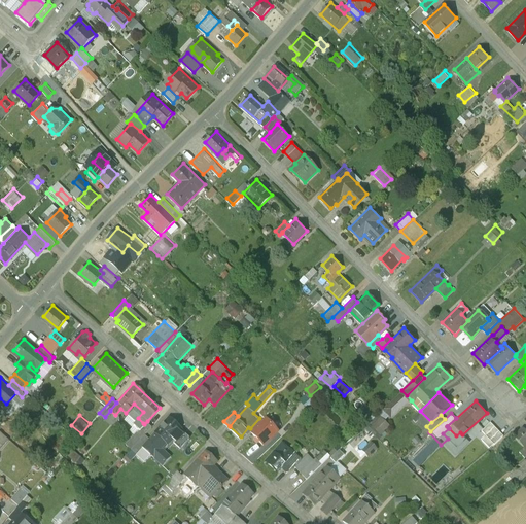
[(149,437),(142,445),(143,445),(163,463),(170,455),(162,447),(181,426),(169,416),(149,437)]
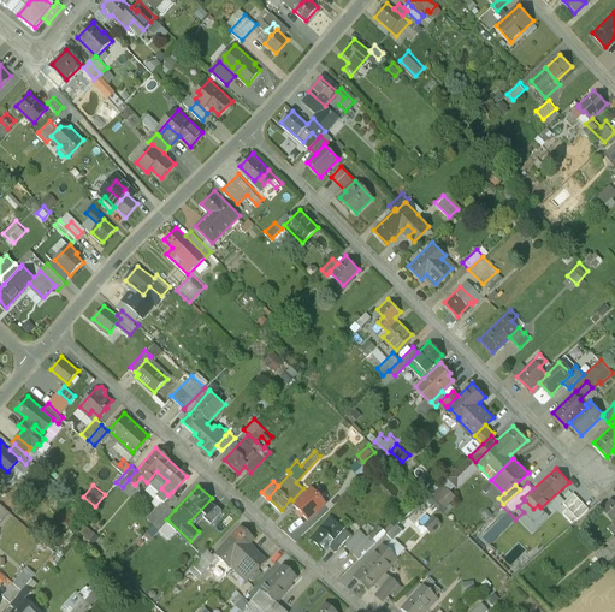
[(445,487),(438,495),(445,503),(453,494),(445,487)]
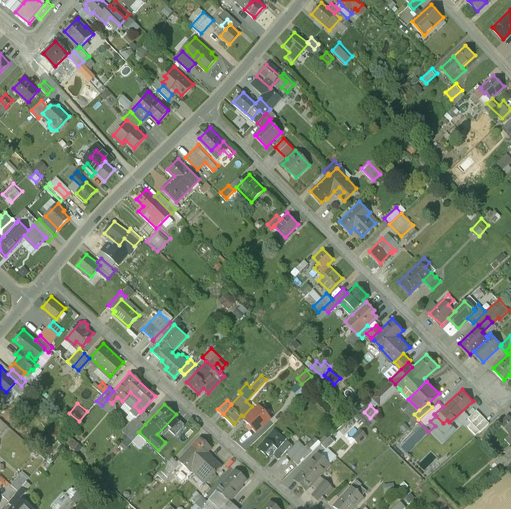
[(246,419),(257,431),(271,418),(260,406),(246,419)]
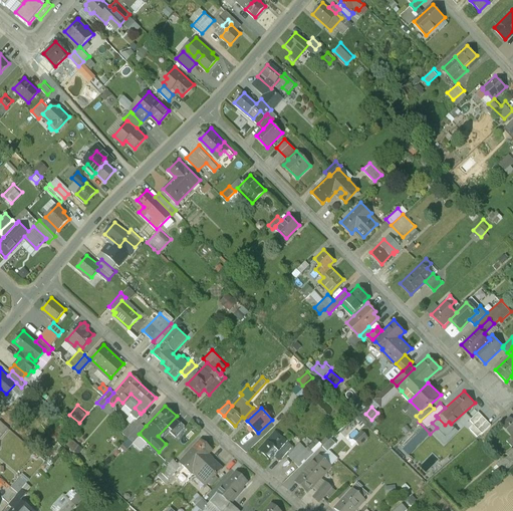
[(140,413),(122,431),(129,437),(142,422),(149,415),(144,411),(141,414),(140,413)]
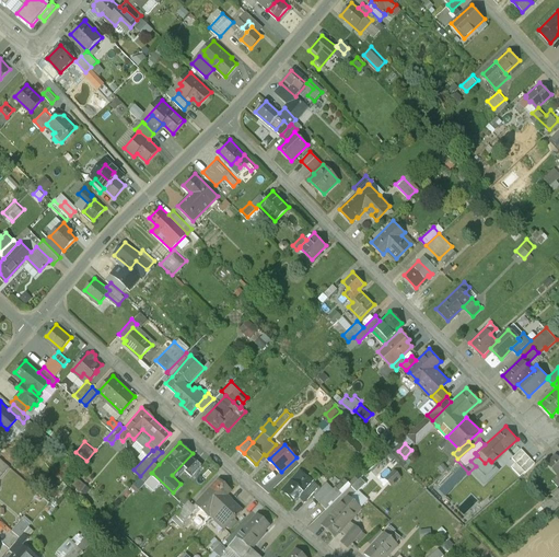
[(558,455),(557,453),(546,463),(552,470),(548,473),(558,484),(558,455)]
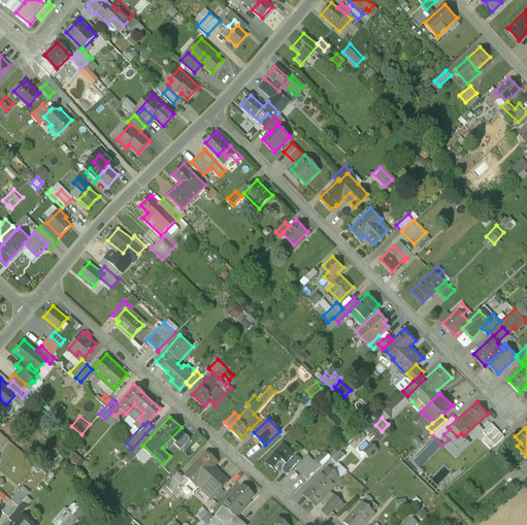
[(145,433),(132,449),(136,453),(143,446),(142,446),(150,437),(145,433)]
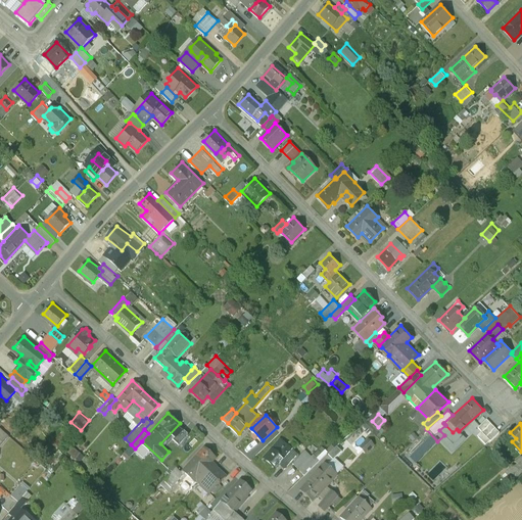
[(280,437),(264,456),(277,467),(281,462),(286,466),(298,453),(294,448),(288,443),(280,437)]
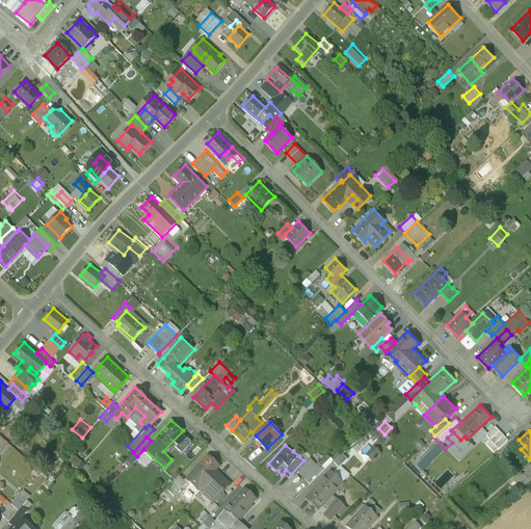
[(304,450),(298,445),(293,451),(299,456),(304,450)]
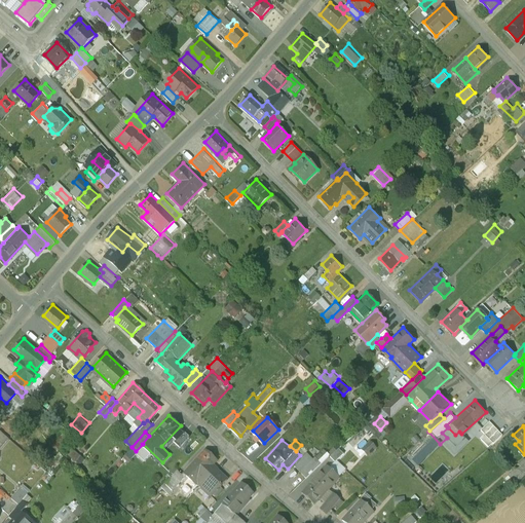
[(344,441),(330,454),(335,460),(349,447),(344,441)]
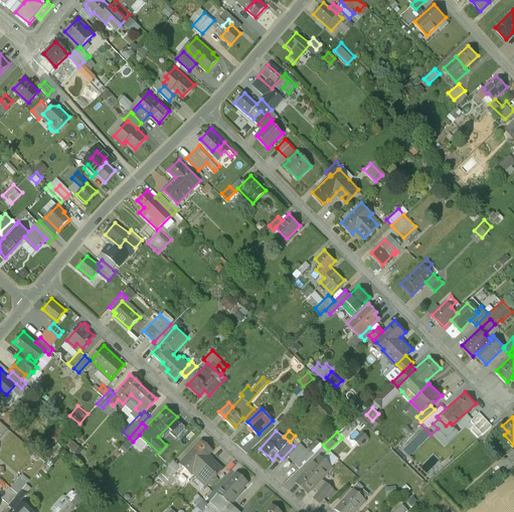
[(73,447),(77,449),(80,442),(69,438),(67,444),(73,447)]
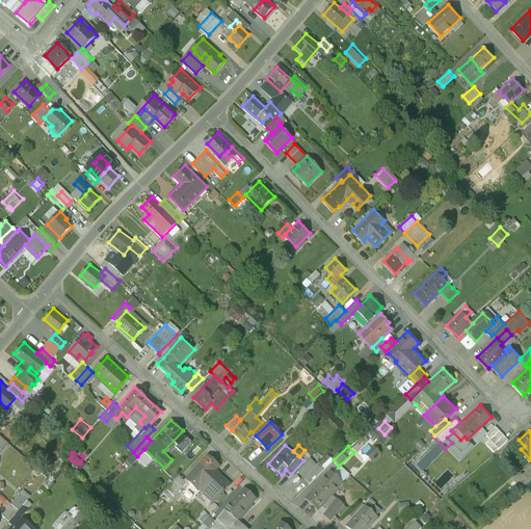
[(208,453),(186,476),(193,482),(191,485),(189,484),(182,492),(190,500),(195,494),(194,493),(200,488),(201,487),(212,475),(210,473),(214,468),(218,464),(208,453)]
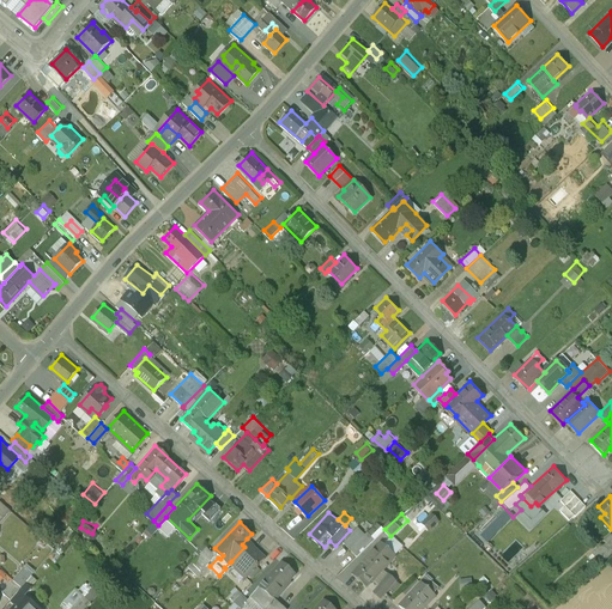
[(357,525),(343,542),(356,555),(371,541),(357,525)]
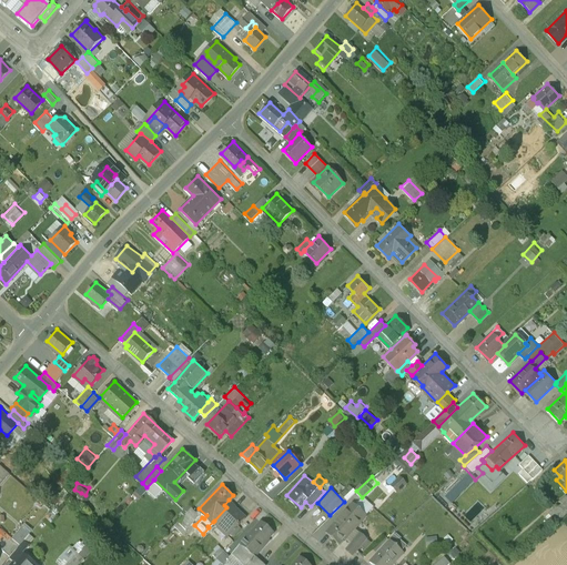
[(566,495),(553,505),(562,516),(566,511),(566,495)]
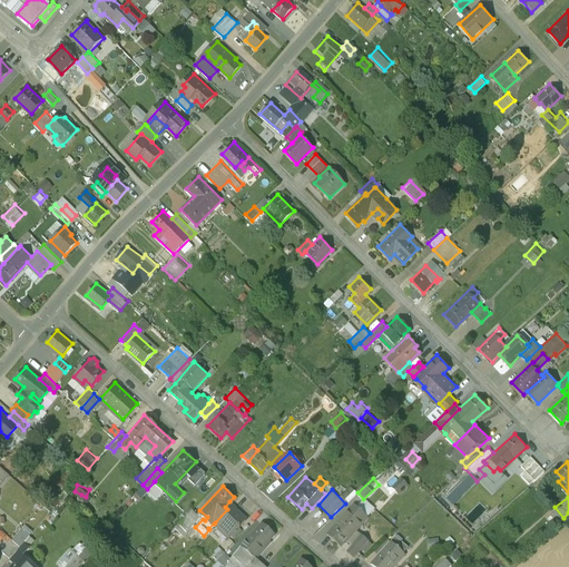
[(246,517),(229,501),(225,507),(227,509),(215,522),(219,527),(222,525),(231,534),(246,517)]
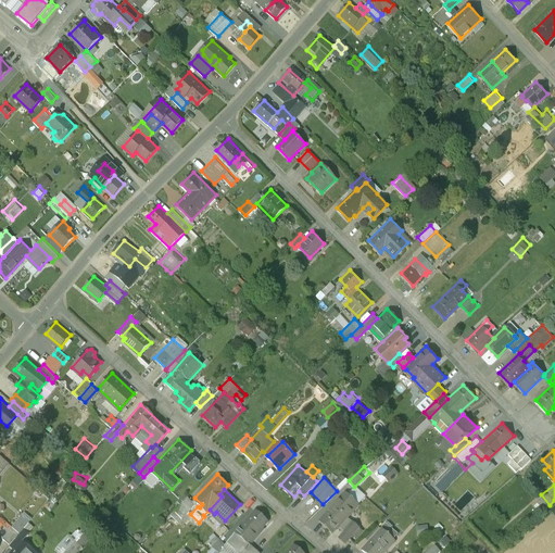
[(345,490),(318,519),(331,531),(340,520),(341,522),(358,503),(345,490)]
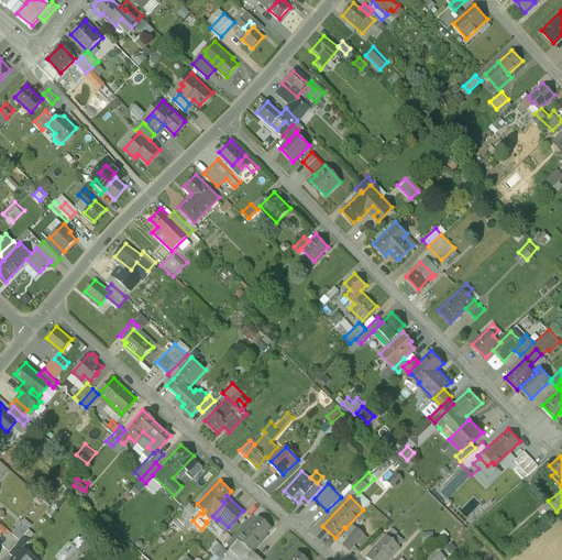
[(189,501),(173,518),(180,526),(198,508),(189,501)]
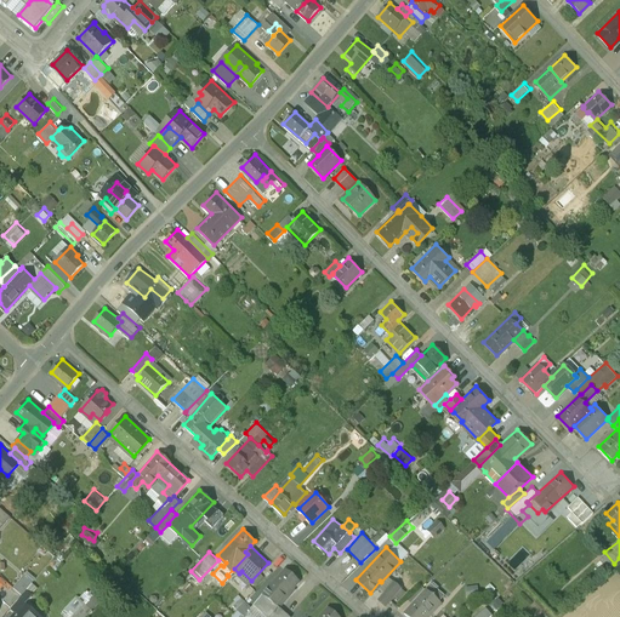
[(285,567),(254,603),(269,616),(279,605),(291,593),(289,592),(300,580),(285,567)]
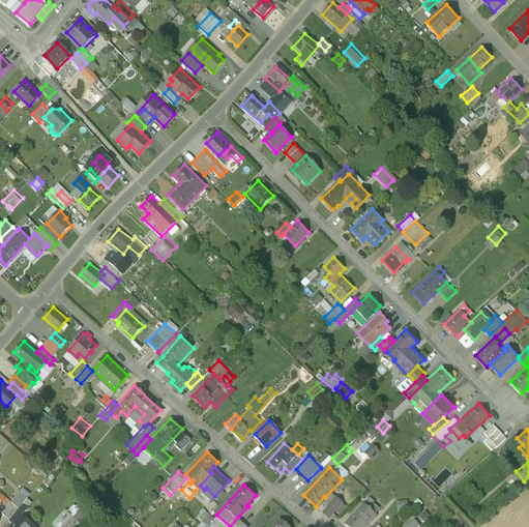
[(335,496),(322,511),(328,517),(342,502),(335,496)]
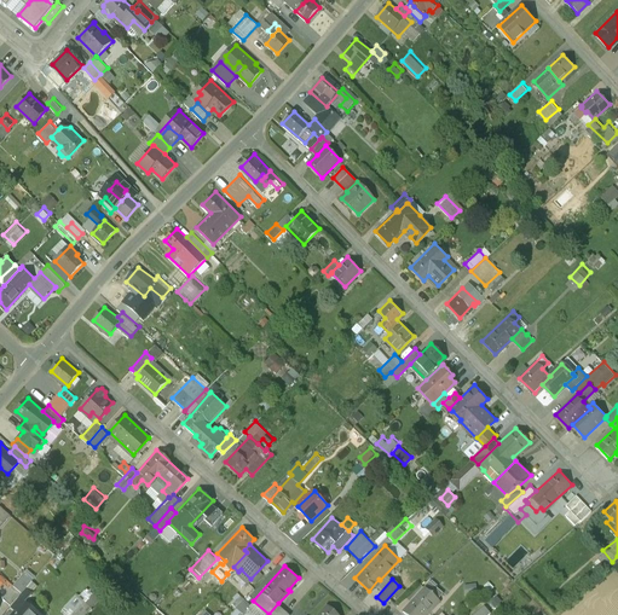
[(431,580),(403,609),(409,614),(423,614),(428,610),(429,611),(440,599),(437,596),(442,590),(431,580)]
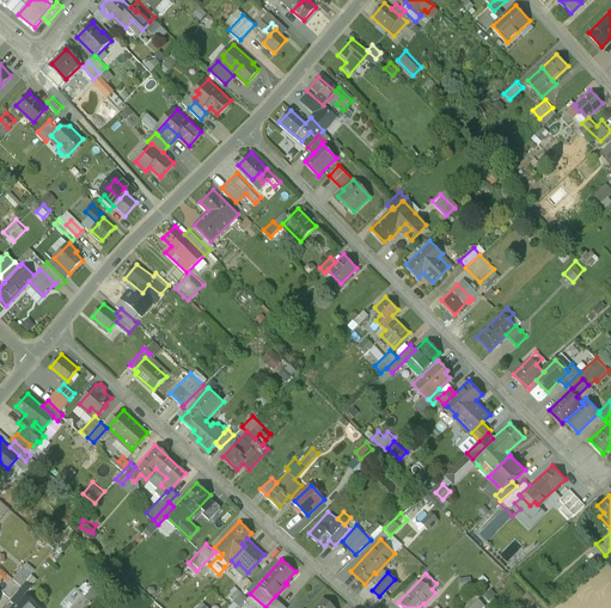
[(14,578),(4,591),(11,599),(23,585),(14,578)]
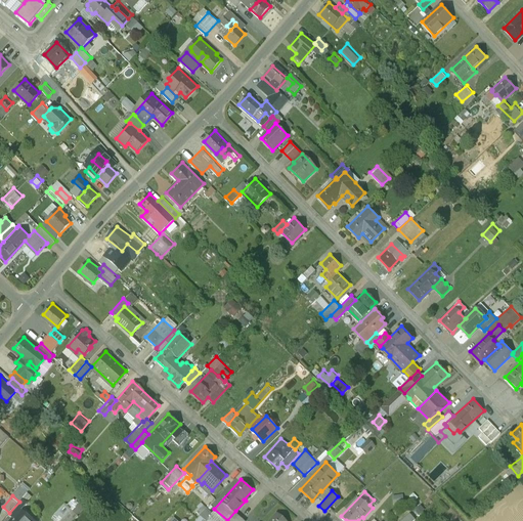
[(71,495),(59,508),(67,515),(72,509),(78,503),(71,495)]
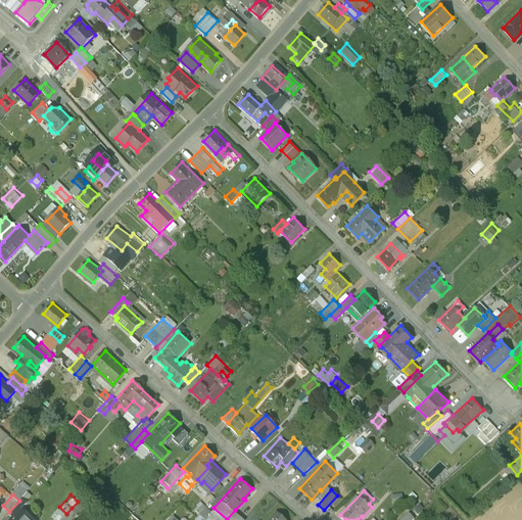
[(19,501),(9,512),(13,515),(20,507),(24,504),(19,501)]
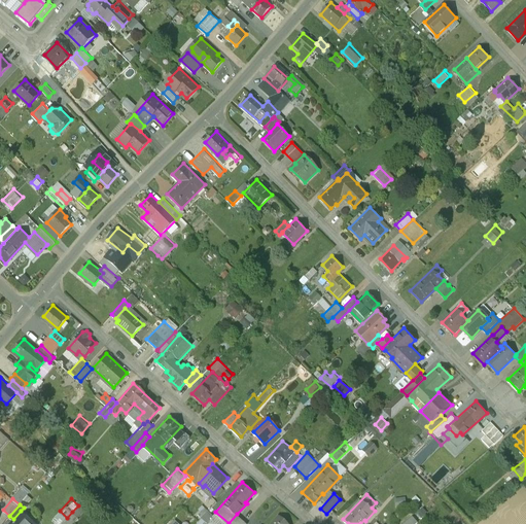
[(35,523),(21,511),(13,519),(8,523),(35,523)]
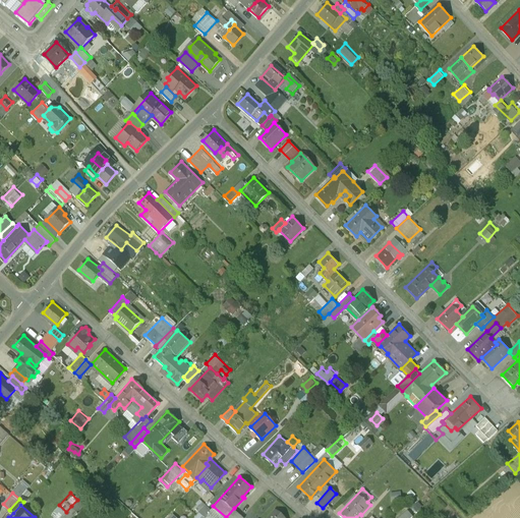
[(66,512),(60,517),(71,517),(78,512),(71,506),(66,512)]
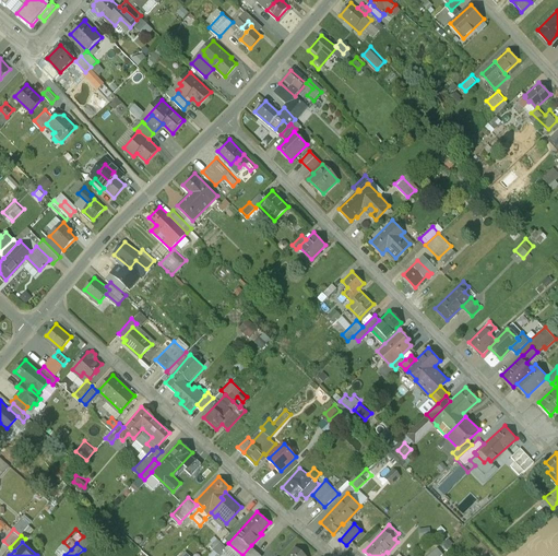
[(242,555),(240,555),(261,555),(262,555),(251,545),(242,555)]
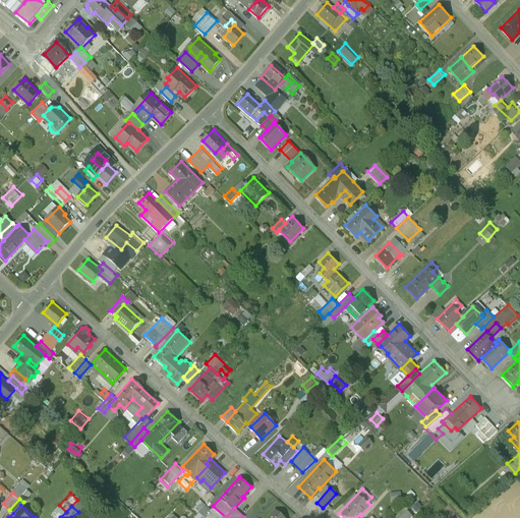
[(286,517),(275,509),(267,517),(286,517)]
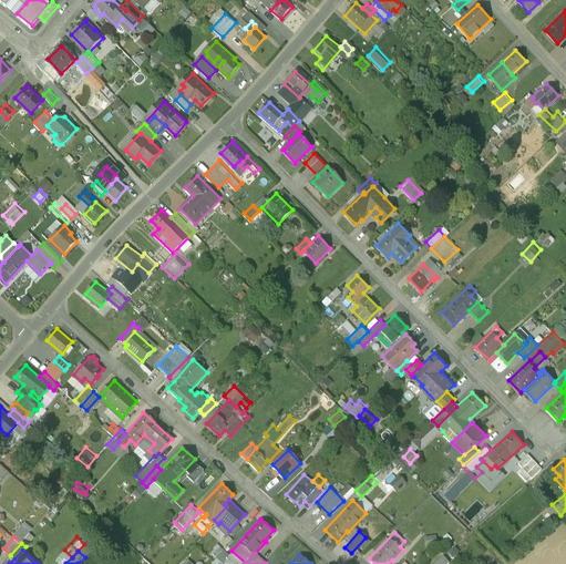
[(444,554),(432,563),(445,563),(450,561),(444,554)]
